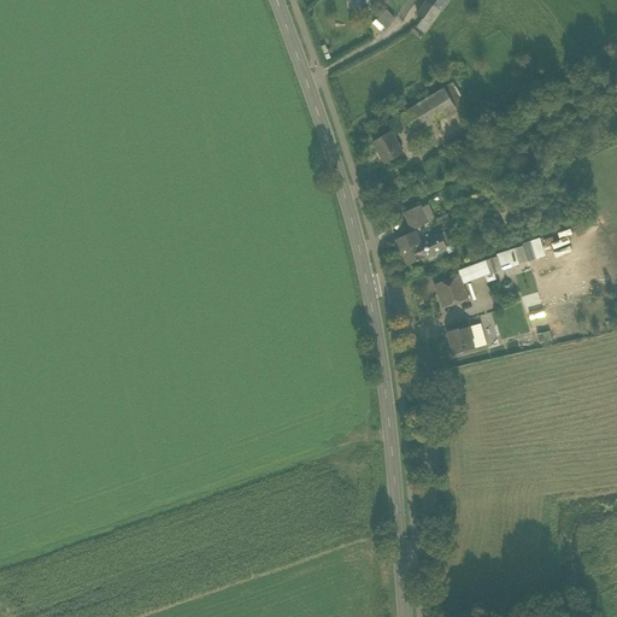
[(425,0),(425,1),(440,12),(448,0),(425,0)]
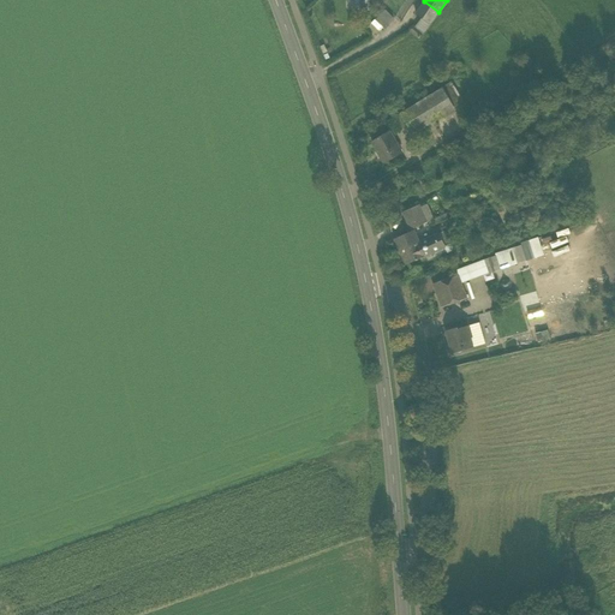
[(430,23),(439,12),(424,1),(416,13),(430,23)]
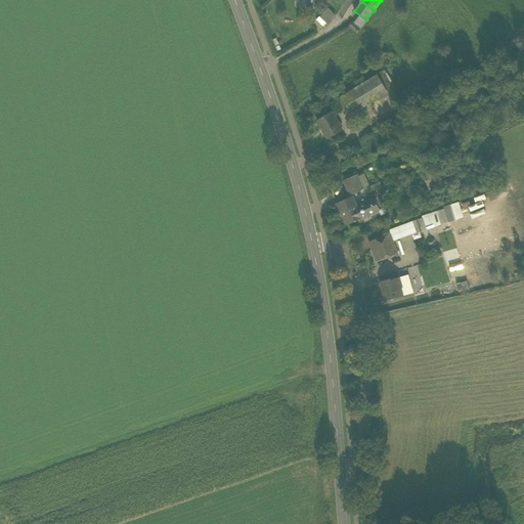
[(320,17),(326,25),(335,16),(328,9),(320,17)]
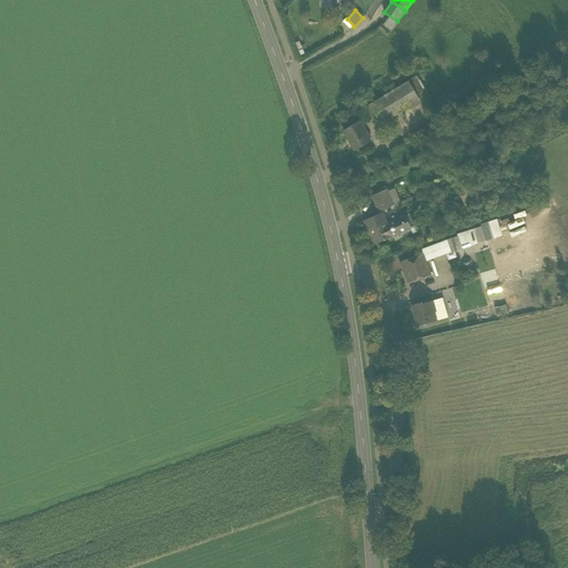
[(379,29),(387,36),(391,31),(382,24),(379,29)]
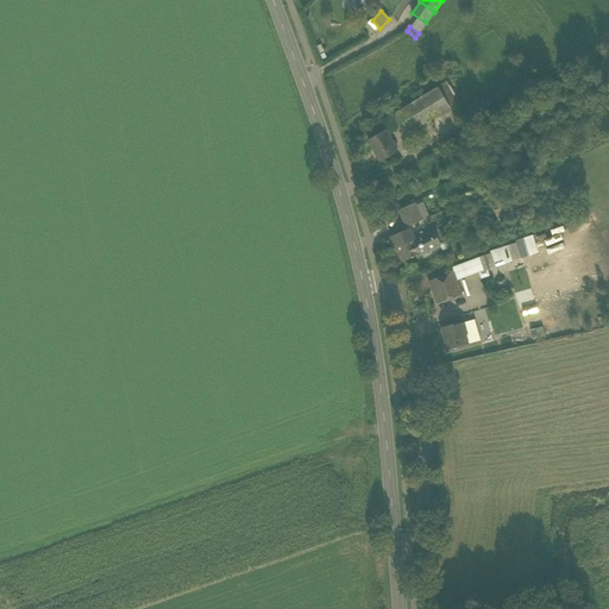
[(408,132),(450,106),(438,87),(397,112),(403,124),(408,132)]
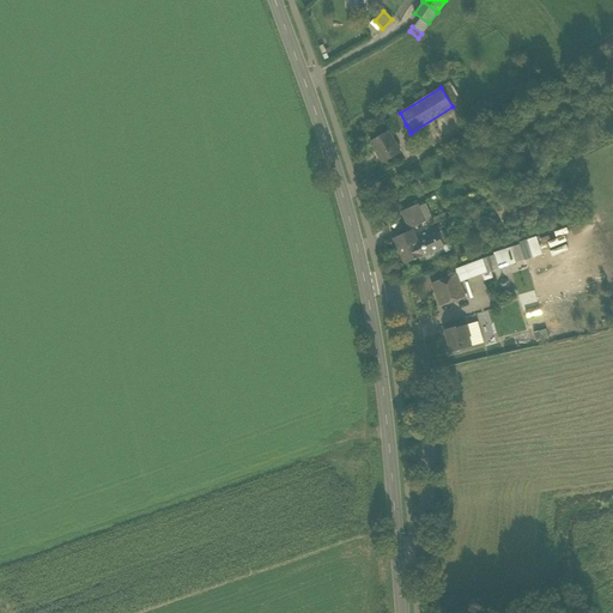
[(387,121),(393,132),(406,125),(400,113),(387,121)]
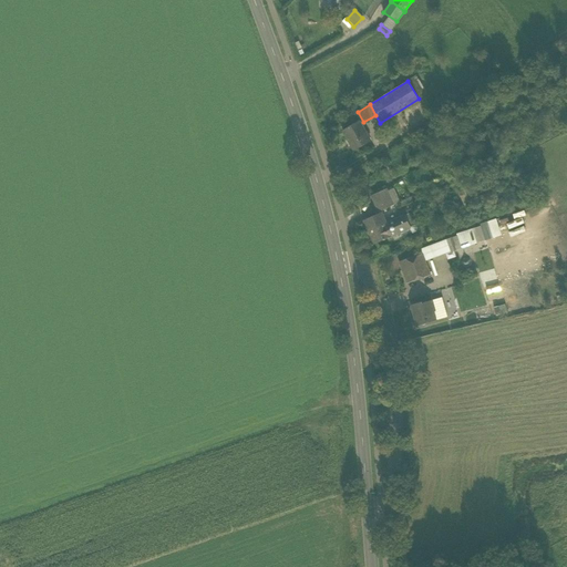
[(342,131),(354,151),(371,141),(359,121),(342,131)]
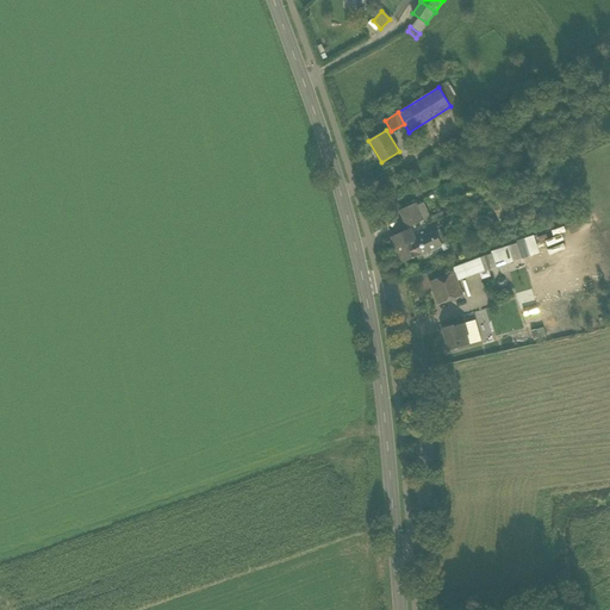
[(419,212),(422,216),(430,212),(425,203),(417,206),(419,212)]
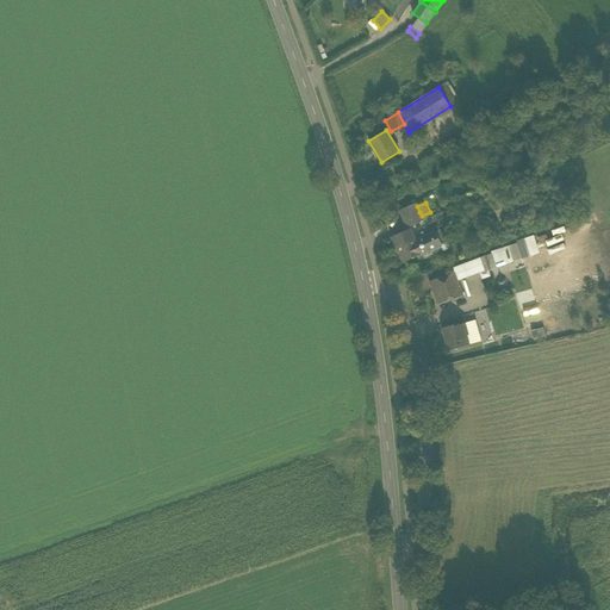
[(400,212),(404,219),(419,212),(417,206),(417,204),(400,212)]
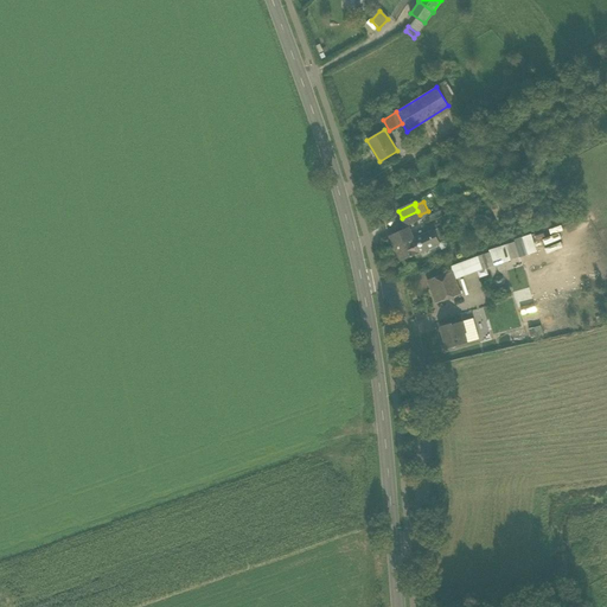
[(433,215),(434,221),(451,213),(448,209),(433,215)]
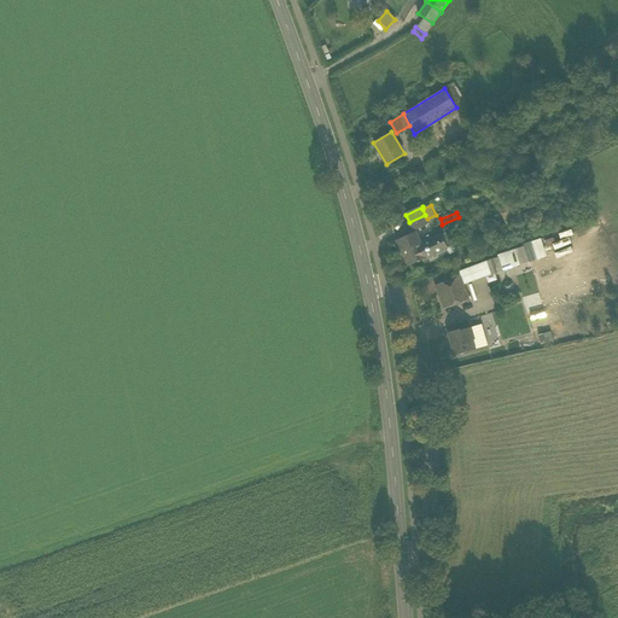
[(427,219),(425,215),(409,222),(413,229),(429,222),(427,219)]
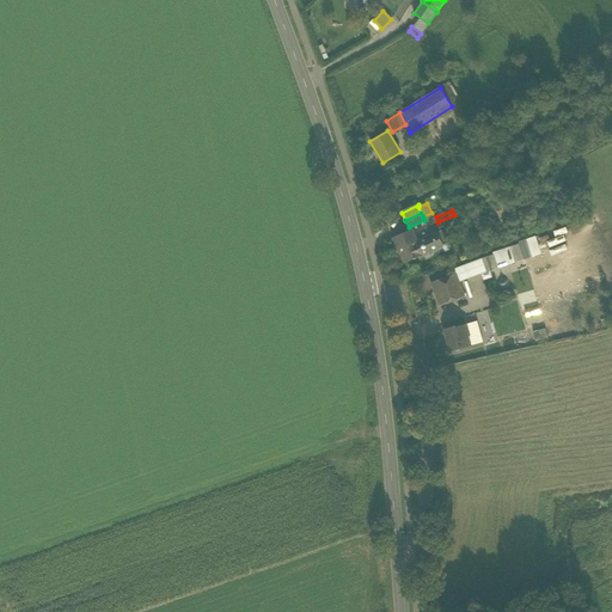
[(404,262),(422,255),(417,243),(411,231),(393,238),(404,262)]
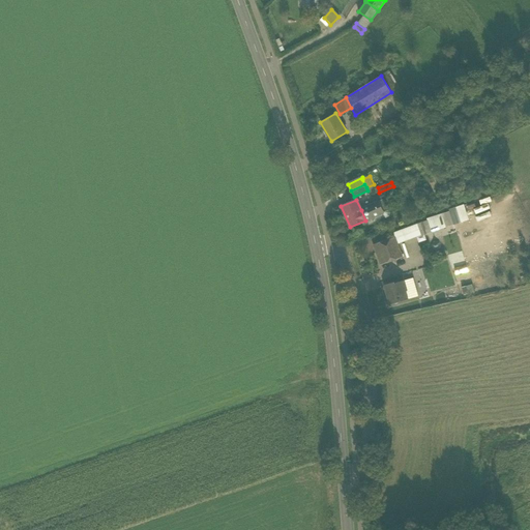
[(374,204),(361,210),(365,221),(379,214),(374,204)]
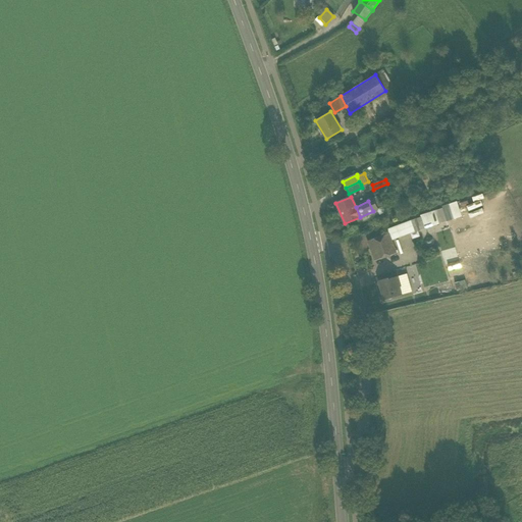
[(440,208),(441,209),(446,221),(462,216),(457,202),(440,208)]
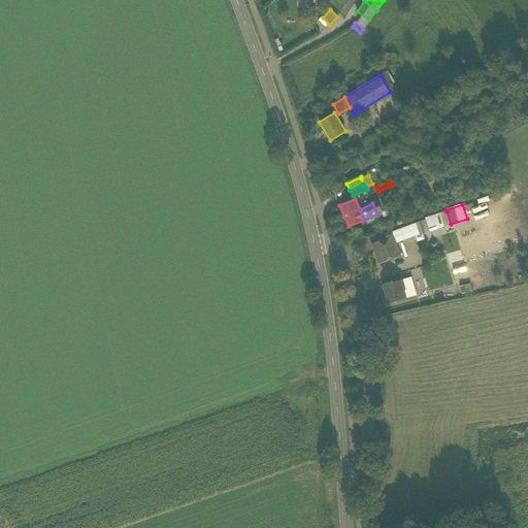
[(426,219),(426,220),(430,231),(451,224),(447,211),(426,219)]
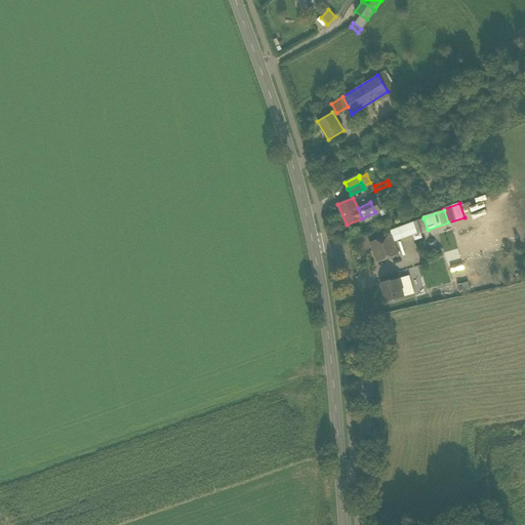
[(416,233),(428,230),(423,218),(413,221),(413,223),(416,233)]
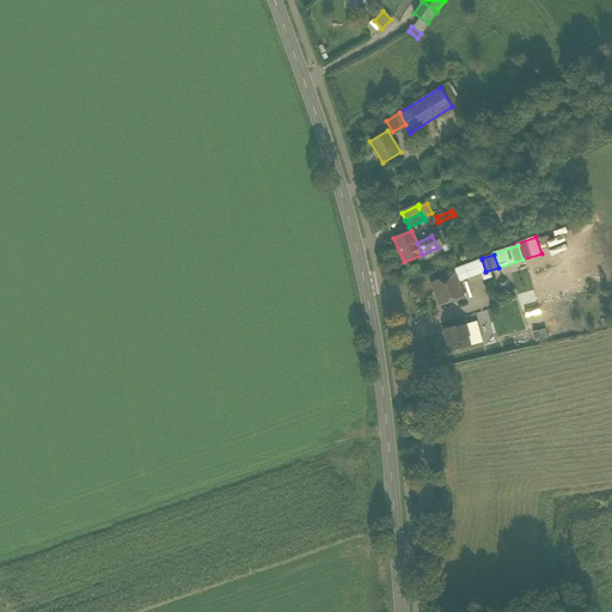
[(478,274),(485,271),(482,259),(475,262),(478,274)]
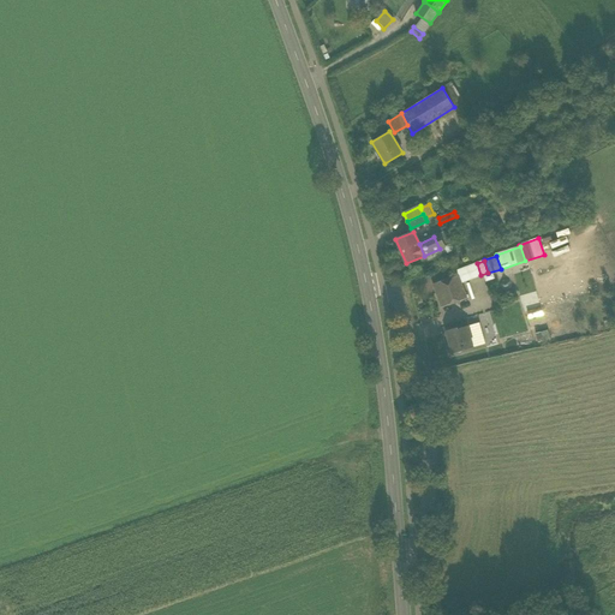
[(470,280),(481,275),(477,263),(465,268),(470,280)]
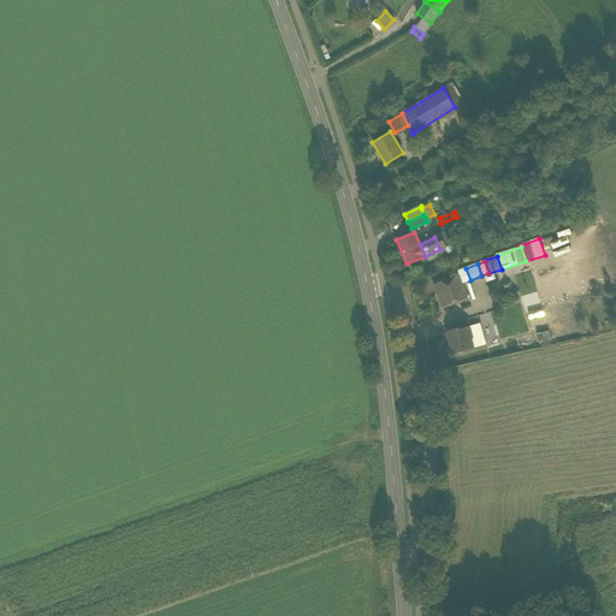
[(458,276),(462,284),(471,280),(466,268),(457,271),(458,276)]
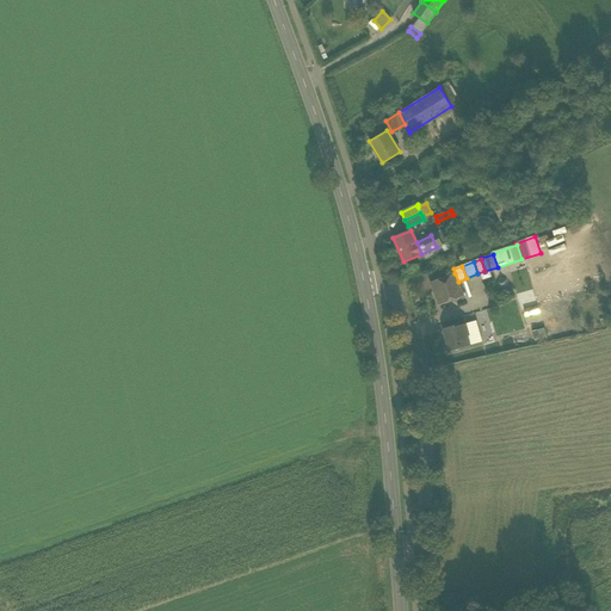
[(437,302),(438,306),(463,296),(458,282),(455,273),(430,282),(431,284),(437,302)]
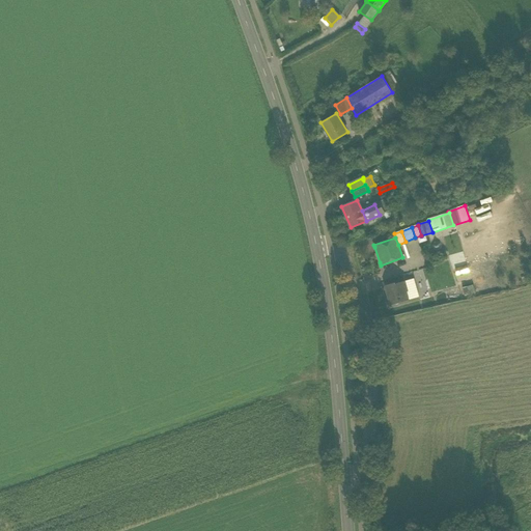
[(414,278),(404,281),(408,291),(406,292),(408,300),(419,297),(414,278)]
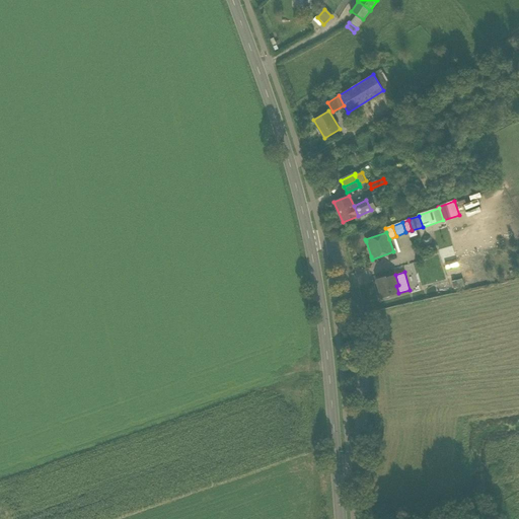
[(382,298),(398,293),(396,286),(398,285),(395,275),(386,278),(386,276),(376,279),(382,298)]
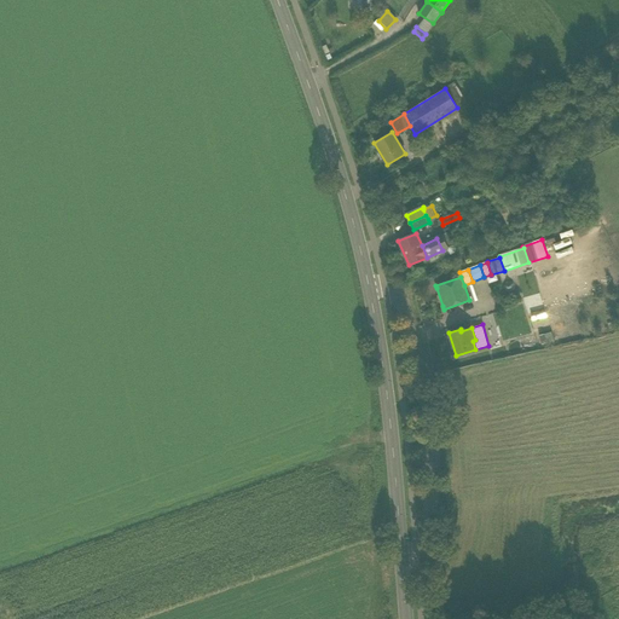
[(551,333),(539,335),(542,346),(554,342),(551,333)]
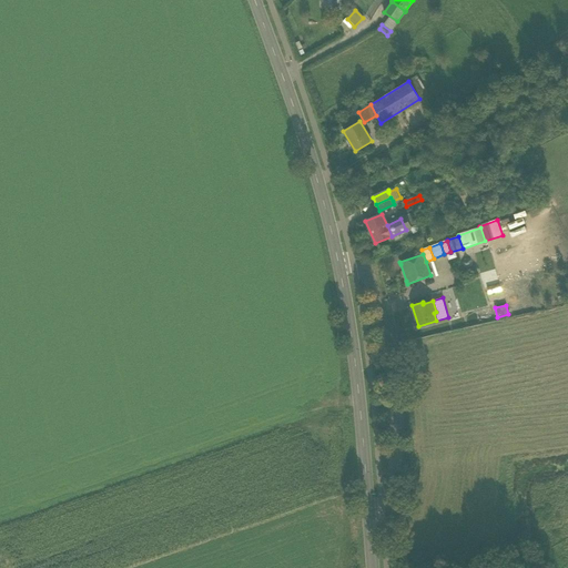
[(439,332),(450,328),(448,320),(432,324),(433,330),(438,328),(439,332)]
